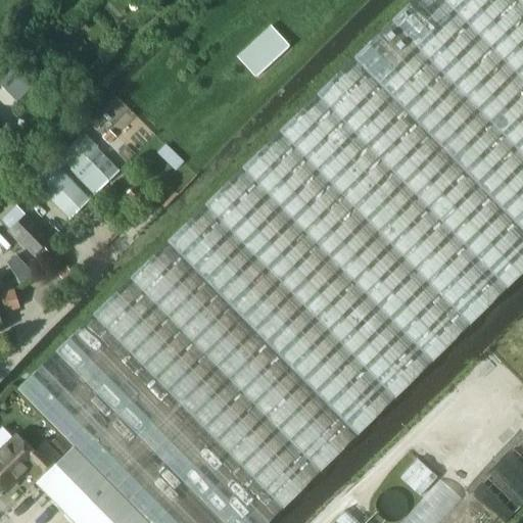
[(522,0),(412,0),(17,388),(74,445),(149,522),(267,522),(522,271),(522,0)]
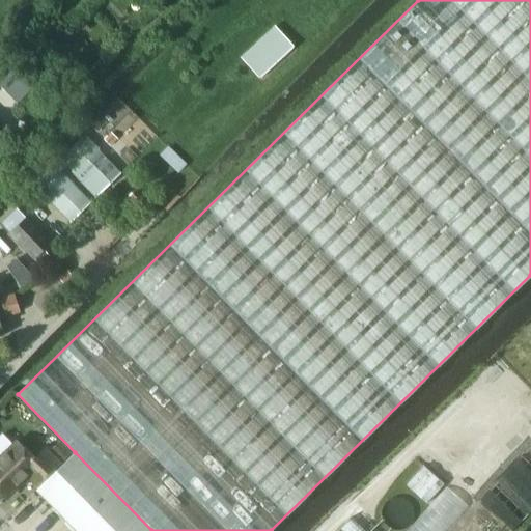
[(295,47),(275,26),(241,58),(259,79),(295,47)]
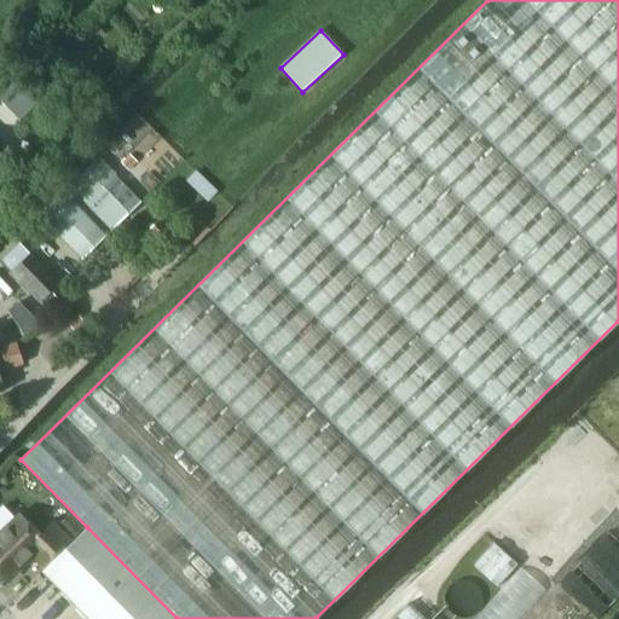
[(98,157),(68,186),(111,231),(140,202),(98,157)]
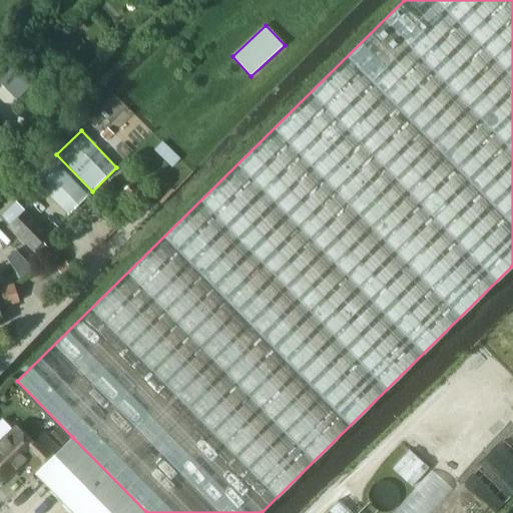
[(52,158),(32,177),(68,214),(87,195),(52,158)]
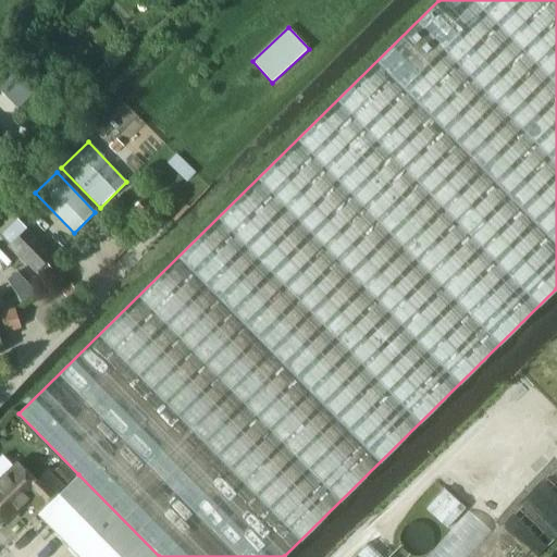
[(134,207),(147,221),(157,212),(144,198),(134,207)]
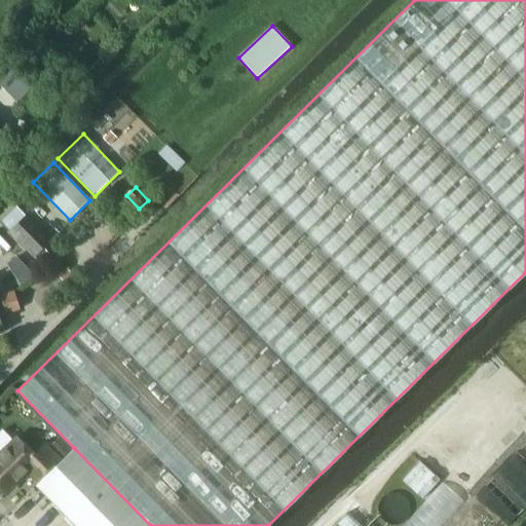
[(16,208),(2,221),(9,230),(25,216),(16,208)]
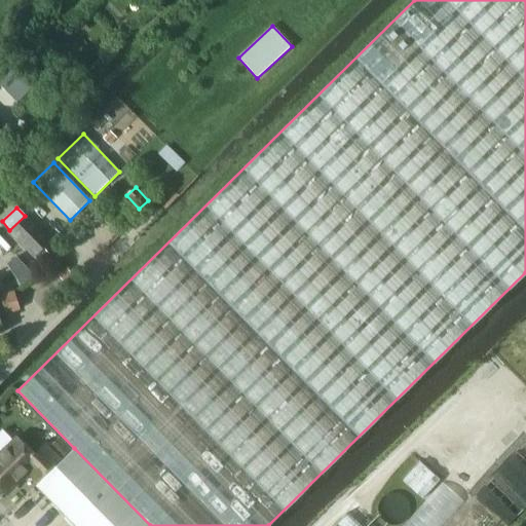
[(27,215),(9,232),(34,257),(51,239),(27,215)]
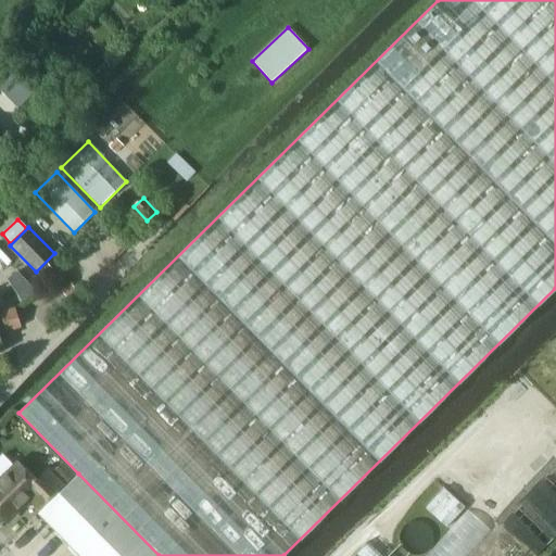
[(0,261),(7,268),(11,264),(0,253),(0,261)]
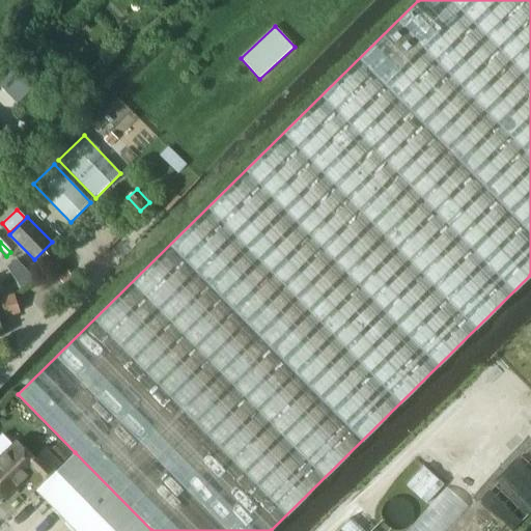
[(26,268),(15,277),(22,287),(35,278),(26,268)]
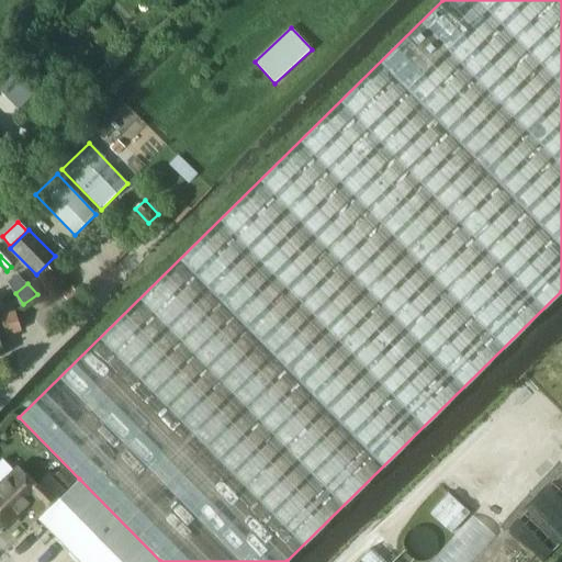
[(71,288),(64,295),(71,304),(80,296),(71,288)]
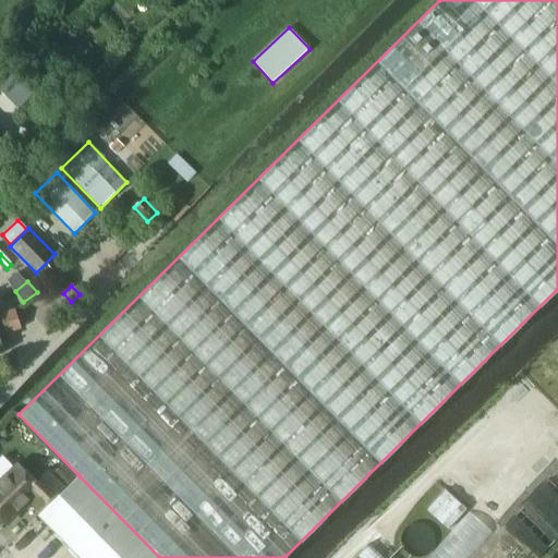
[(0,324),(19,318),(15,308),(1,313),(2,318),(0,318),(0,324)]
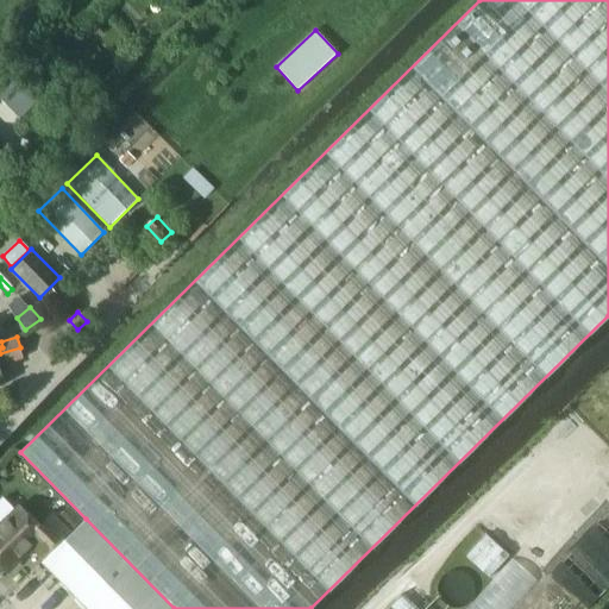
[(20,347),(0,353),(0,385),(4,385),(0,372),(0,359),(6,358),(7,363),(24,358),(20,347)]
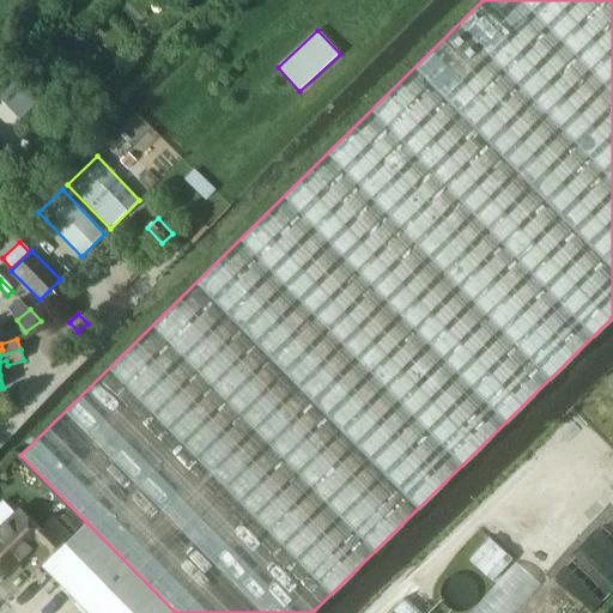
[(68,509),(56,521),(72,536),(84,525),(68,509)]
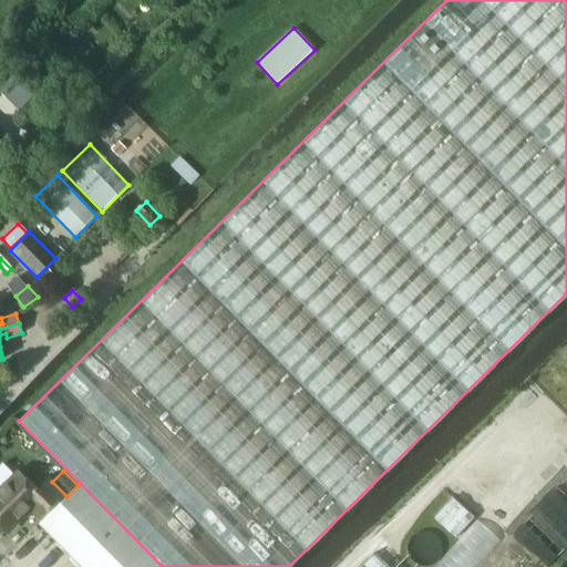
[(0,490),(0,523),(7,531),(32,505),(42,516),(63,496),(48,481),(37,492),(18,473),(0,490)]
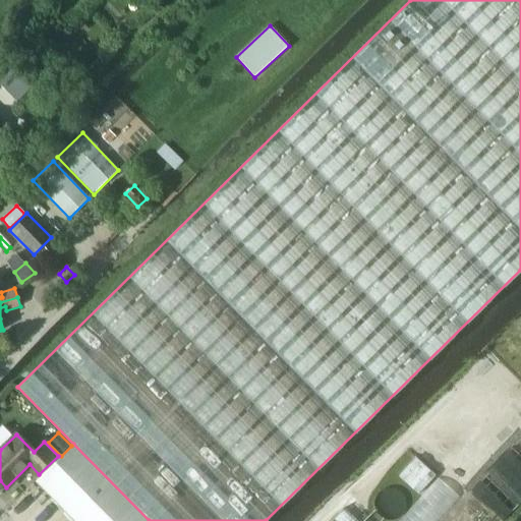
[(149,520),(73,444),(36,480),(69,515),(75,520),(149,520)]
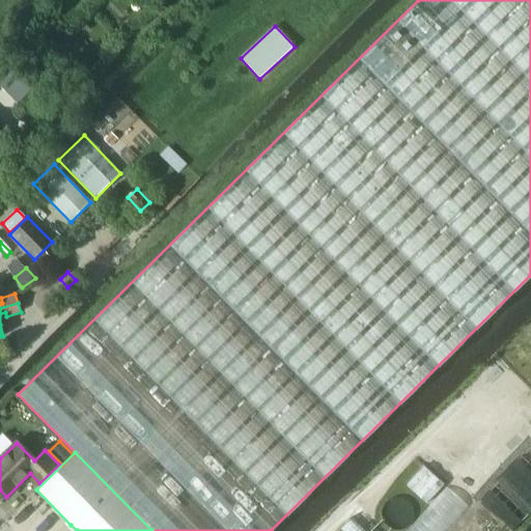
[(363,530),(351,519),(337,530),(363,530)]
